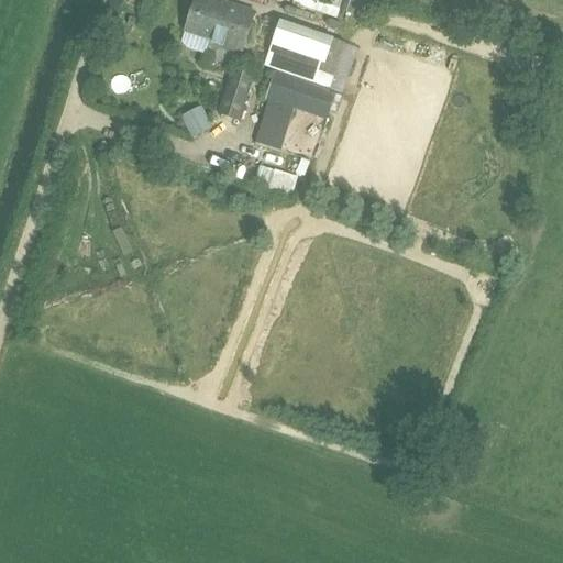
[(211,41),(210,44),(240,54),(253,12),(223,2),(222,4),(207,0),(197,0),(187,33),(211,41)]
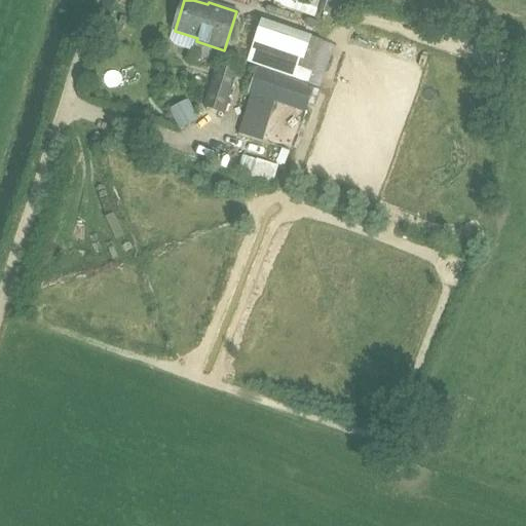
[(318,0),(273,0),(272,5),(314,19),(321,1),(318,0)]
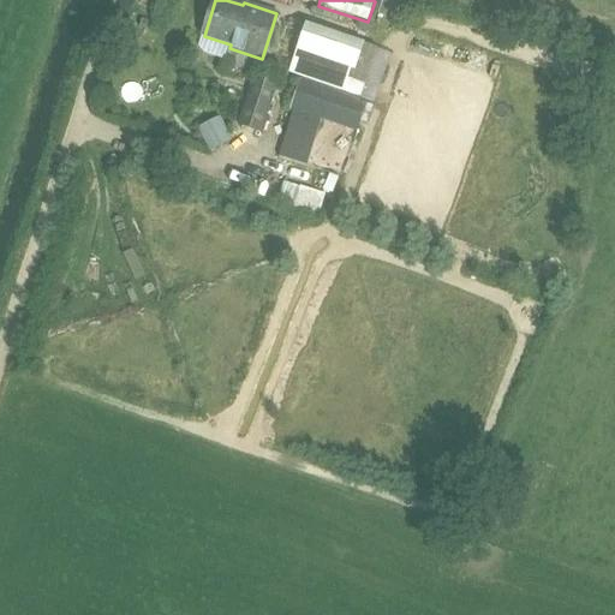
[(305,22),(288,73),(341,90),(358,40),(305,22)]
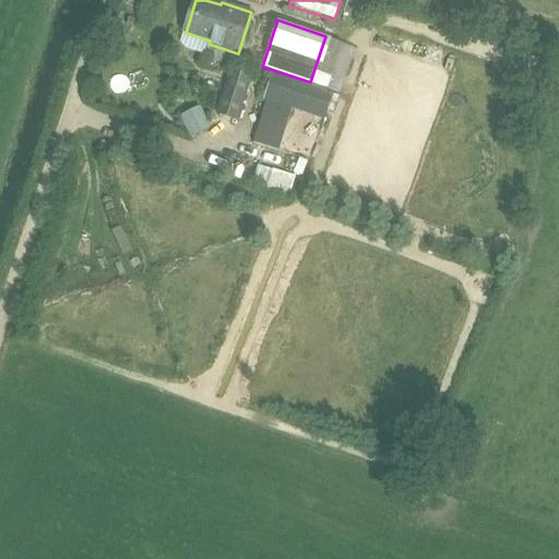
[(229,69),(215,114),(238,121),(252,76),(229,69)]
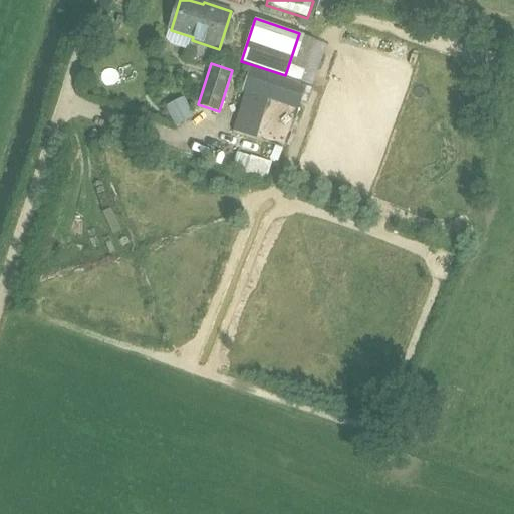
[(296,107),(304,84),(253,66),(245,89),(296,107)]
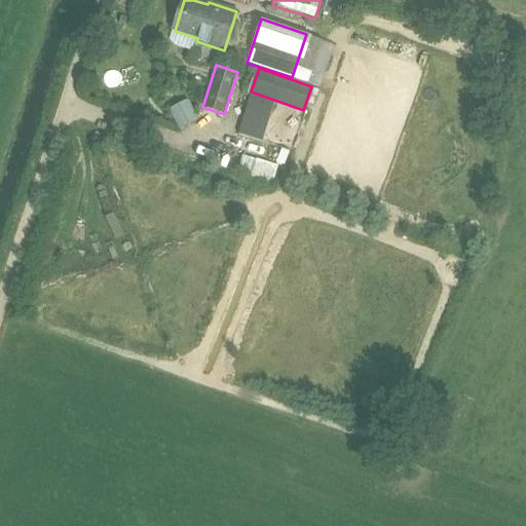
[(241,135),(258,140),(270,103),(254,98),(241,135)]
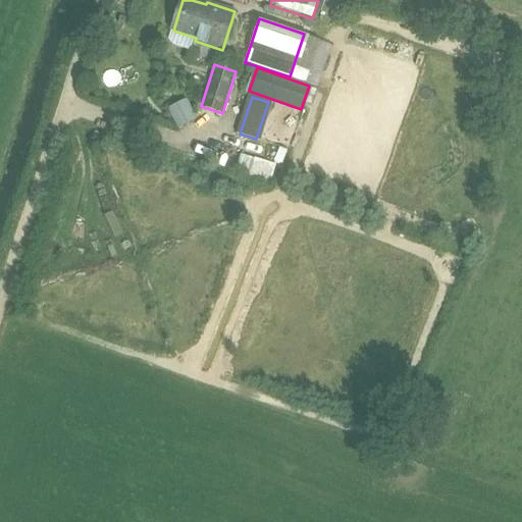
[(187,102),(169,110),(178,128),(196,120),(187,102)]
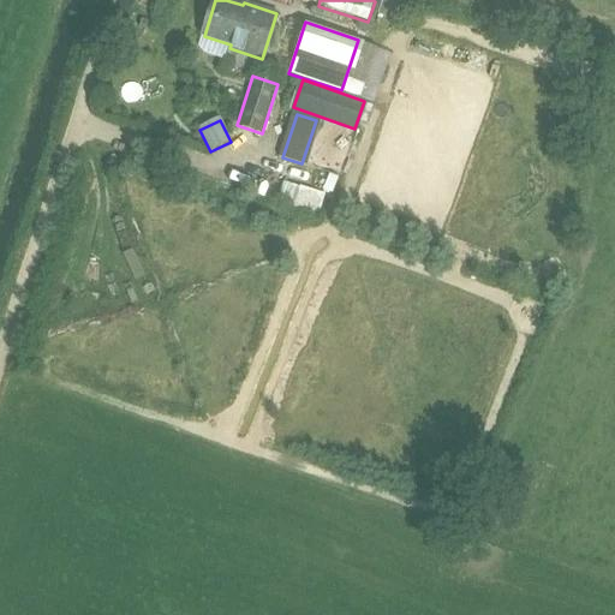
[(282,191),(324,206),(333,183),(291,167),(282,191)]
